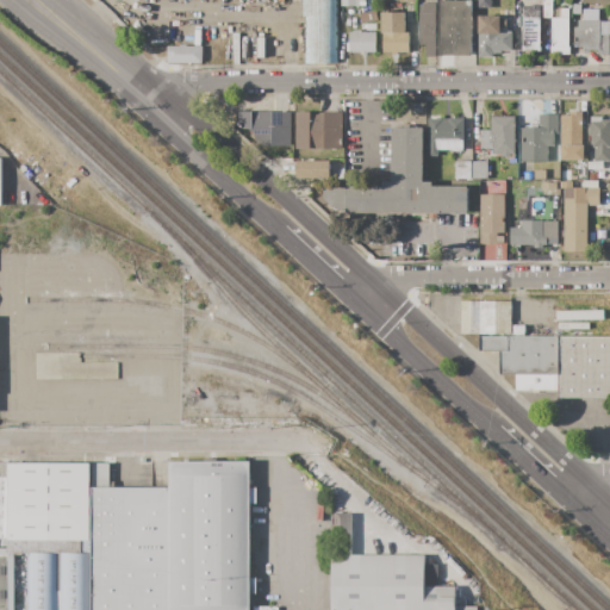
[(336,0),(336,62),(304,63),(304,0),(336,0)]
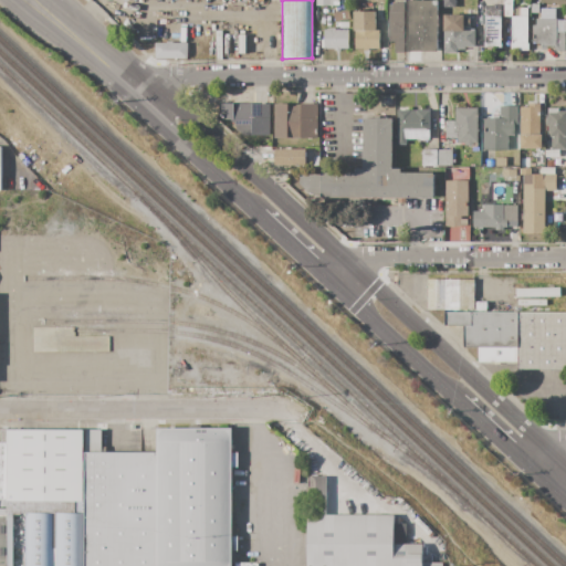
[(503,17),(503,0),(512,0),(512,17),(503,17)]
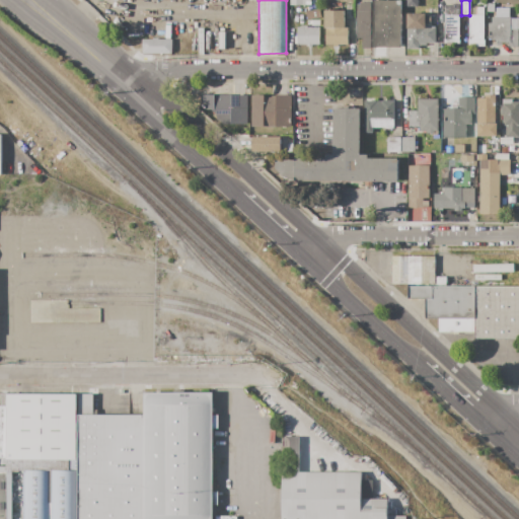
[(374,48),(374,1),(401,1),(402,47),(374,48)]
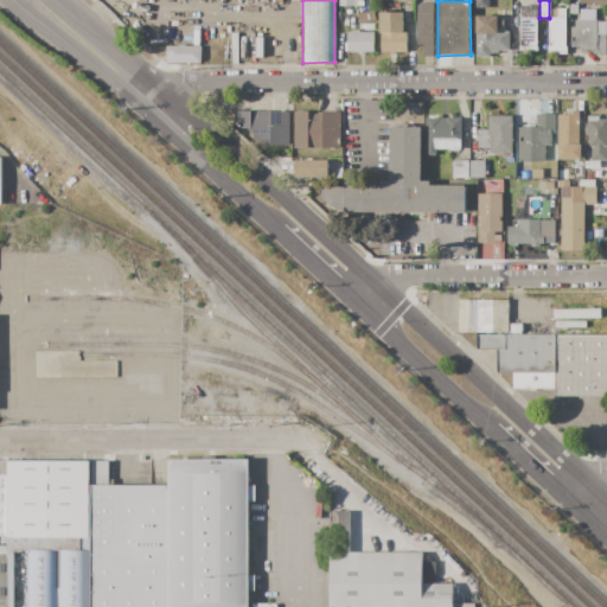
[(434,57),(423,57),(423,45),(417,45),(416,4),(433,4),(434,57)]
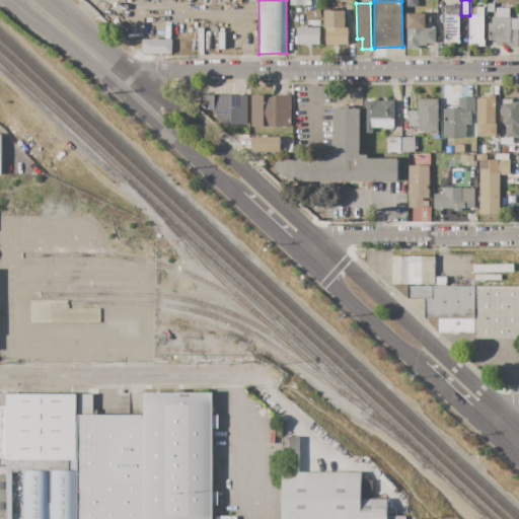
[(459,44),(444,45),(444,40),(446,40),(444,5),(458,5),(459,44)]
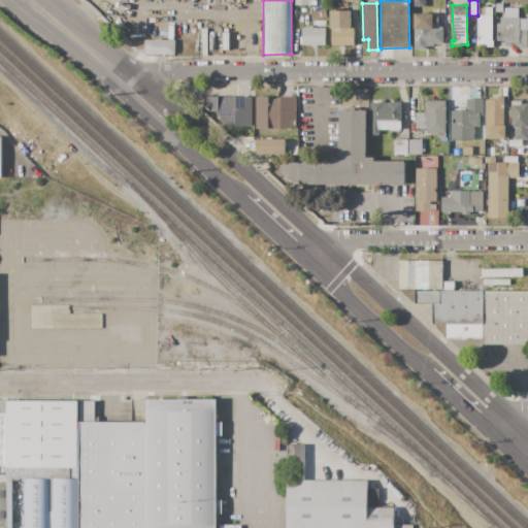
[(492,7),(492,47),(476,47),(476,40),(477,40),(477,15),(477,11),(481,11),(481,9),(486,8),(486,7),(492,7)]
